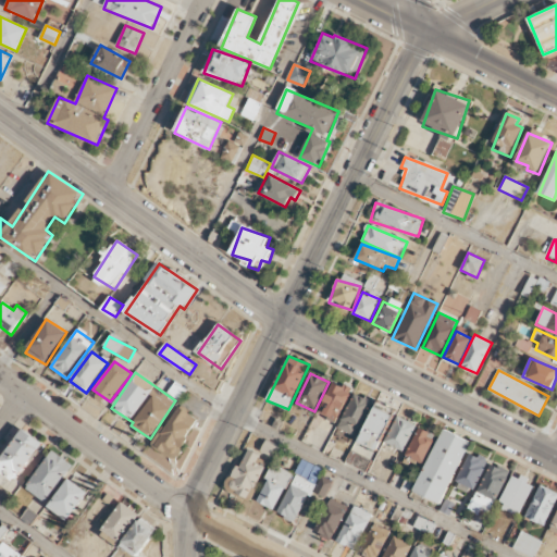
[(351,391),(333,381),(317,413),(336,422),(351,391)]
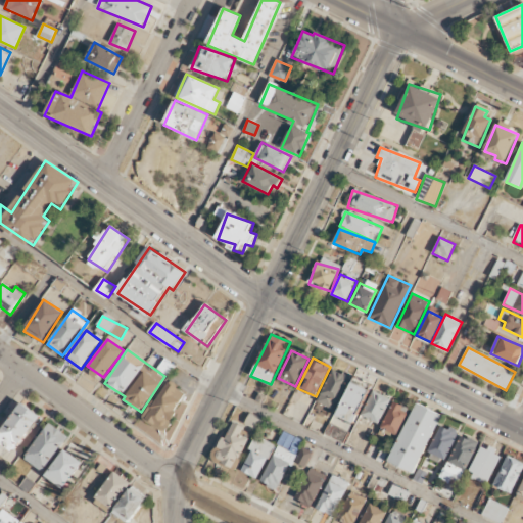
[(350,377),(333,369),(317,402),(334,411),(350,377)]
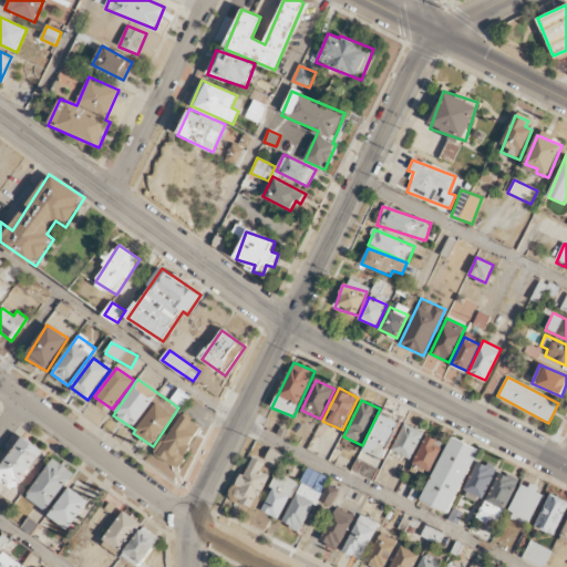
[(403,418),(384,409),(364,450),(383,459),(403,418)]
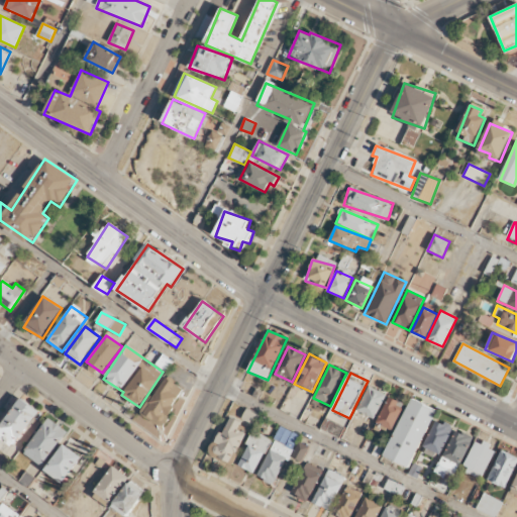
[(142,414),(163,426),(184,389),(164,378),(142,414)]
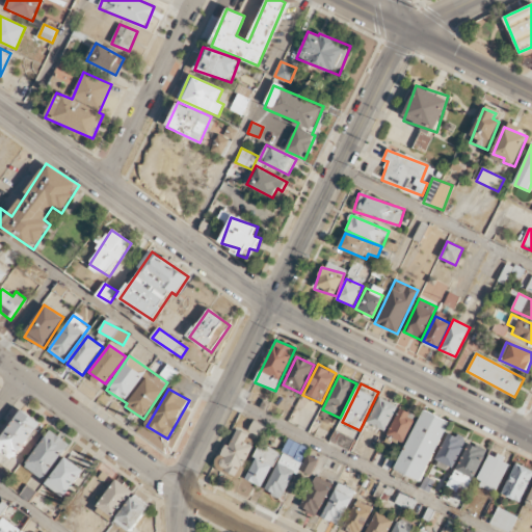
[(398,406),(380,397),(368,421),(386,430),(398,406)]
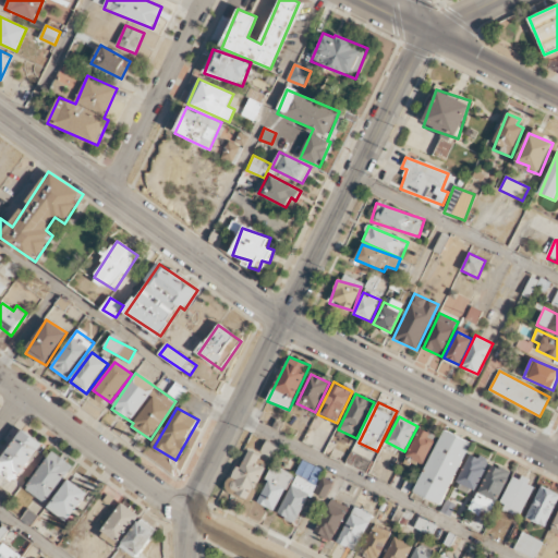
[(437,436),(420,428),(407,457),(424,465),(437,436)]
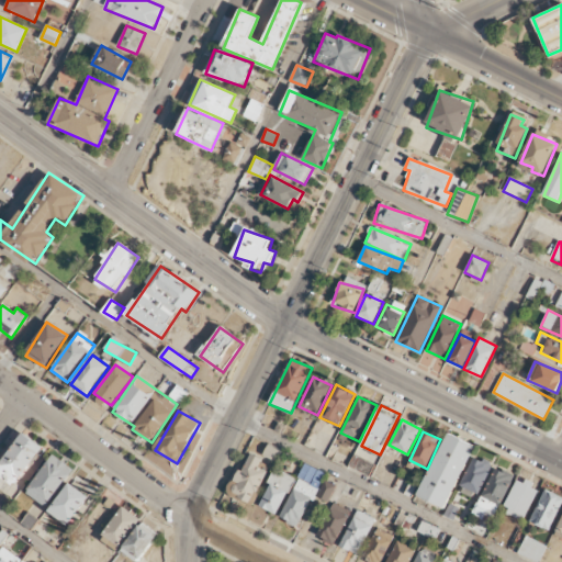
[(0,465),(0,475),(15,486),(43,447),(23,433),(0,465)]
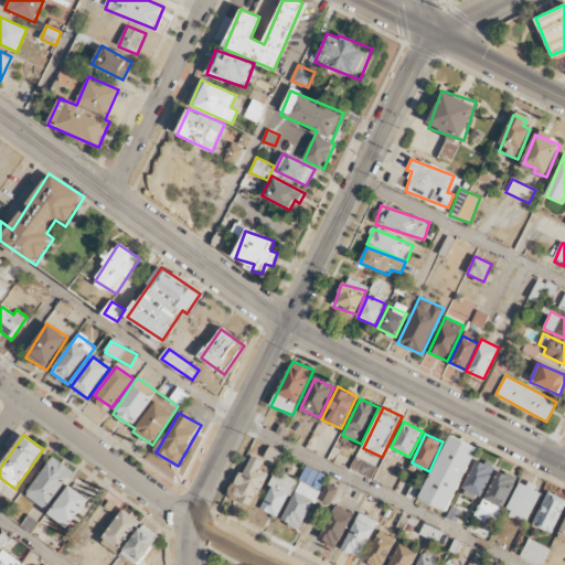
[(478,448),(451,435),(419,497),(447,510),(478,448)]
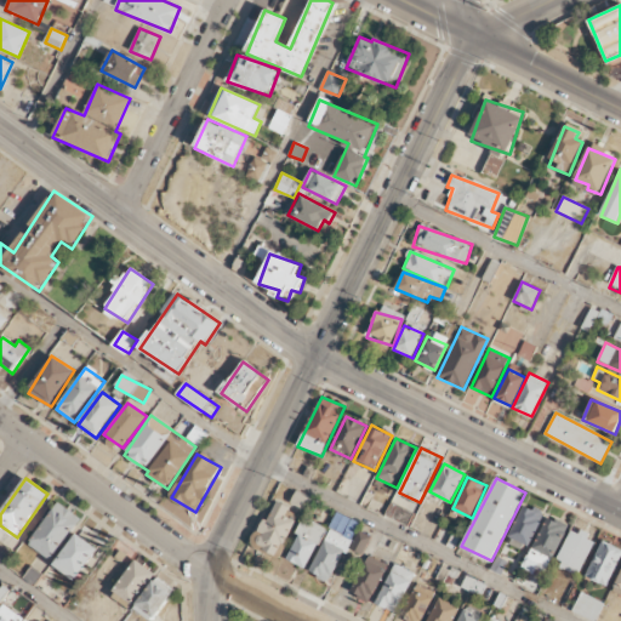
[(30,547),(55,560),(80,516),(55,502),(30,547)]
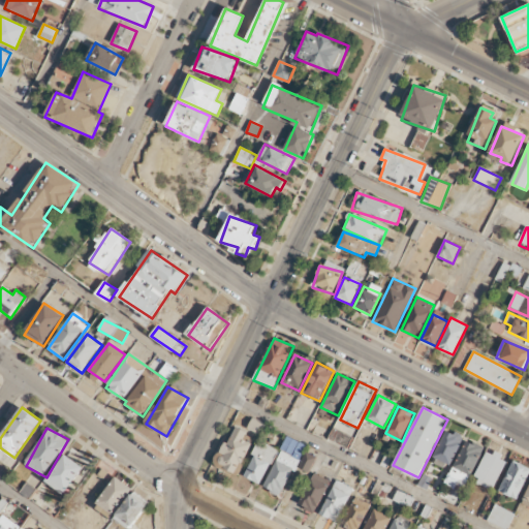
[(215,467),(237,475),(253,436),(232,428),(222,454),(221,454),(215,467)]
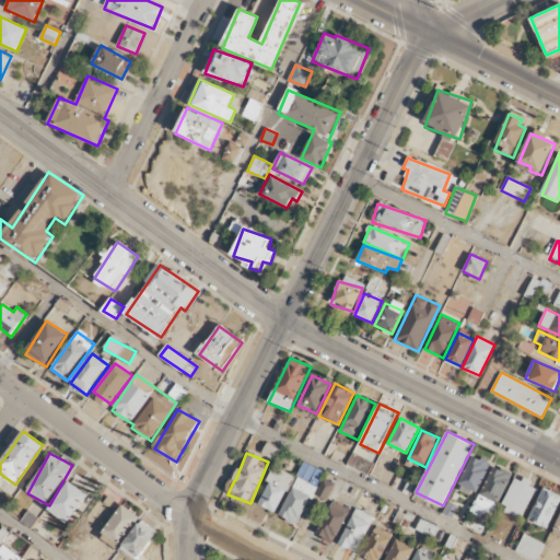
[(491,463),(473,455),(458,487),(476,496),(491,463)]
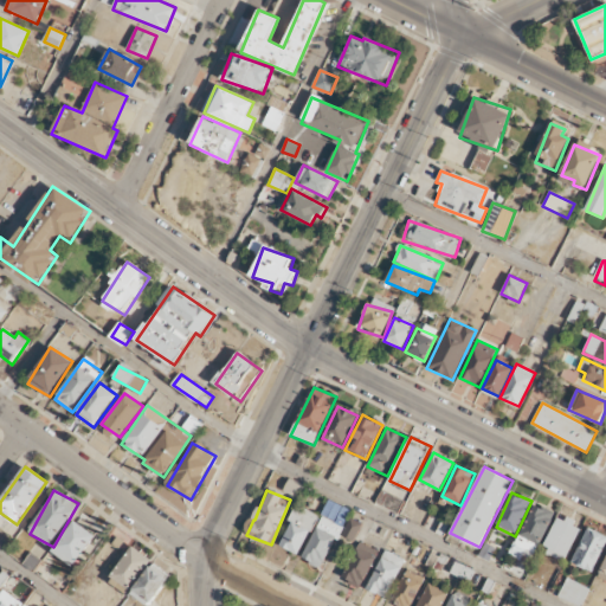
[(362,523),(348,517),(350,511),(328,501),(302,560),(322,568),(337,534),(354,541),(362,523)]
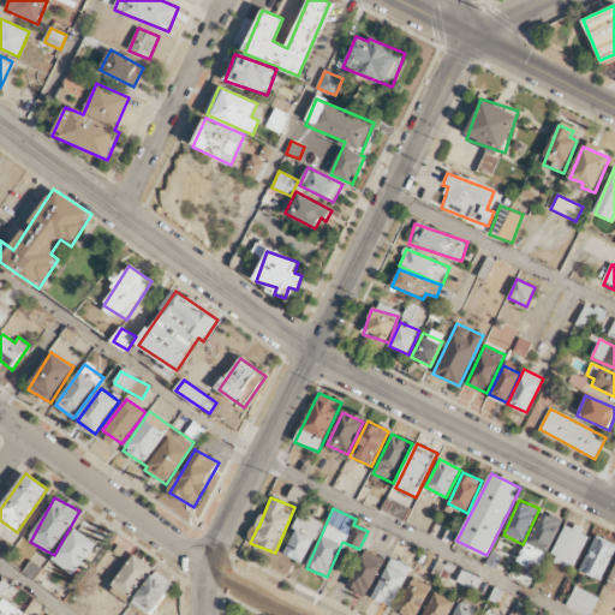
[(562,521),(542,512),(523,553),(543,562),(562,521)]
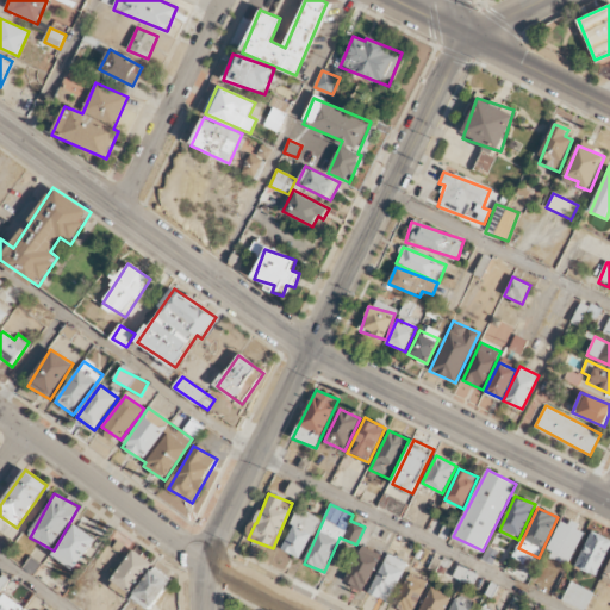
[(281,551),(303,559),(319,518),(299,509),(281,551)]
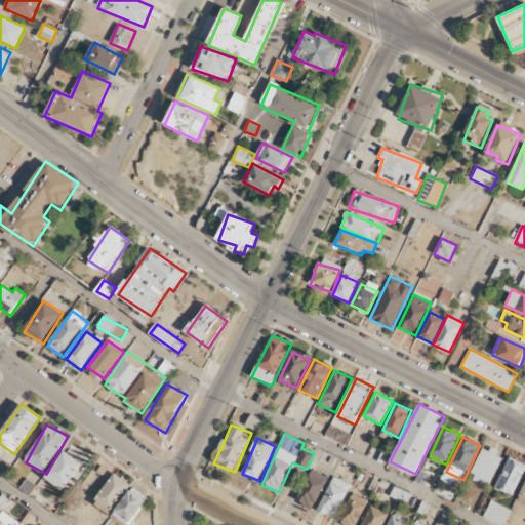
[(483,447),(470,476),(489,486),(503,456),(483,447)]
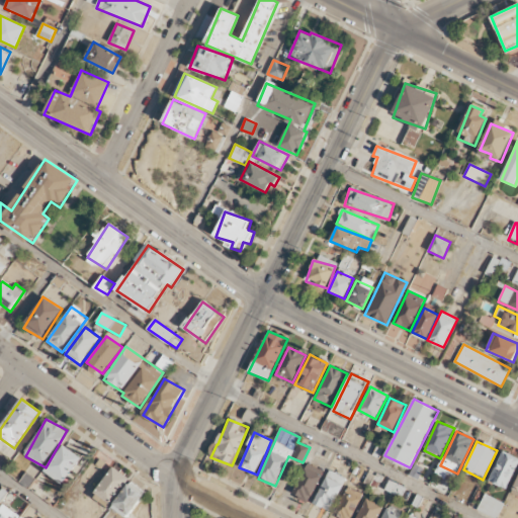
[(46,471),(64,484),(82,457),(64,445),(46,471)]
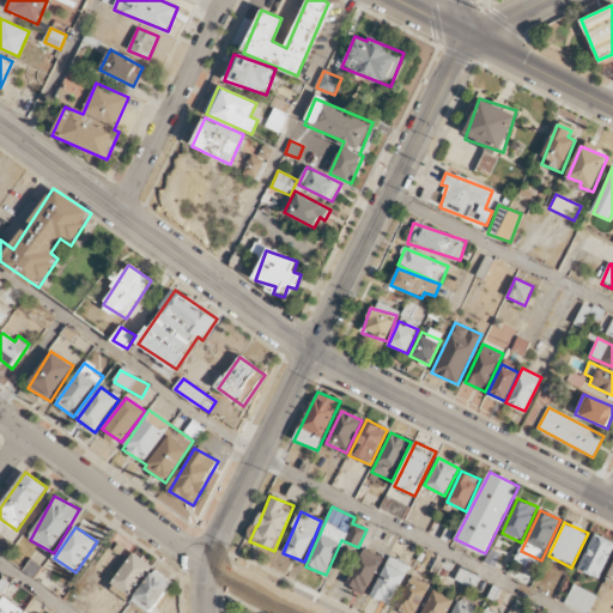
[(577,569),(600,580),(612,551),(612,541),(595,533),(577,569)]
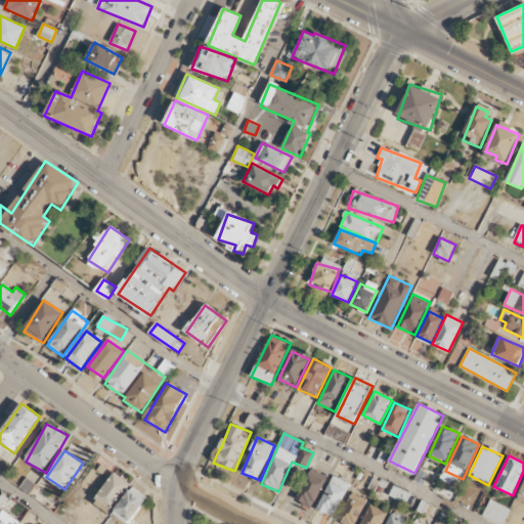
[(312,508),(326,476),(310,469),(296,500),(312,508)]
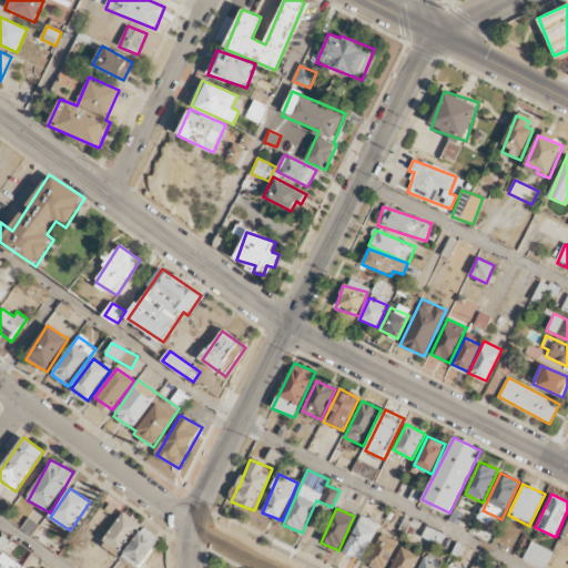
[(140,523),(121,513),(104,543),(123,554),(140,523)]
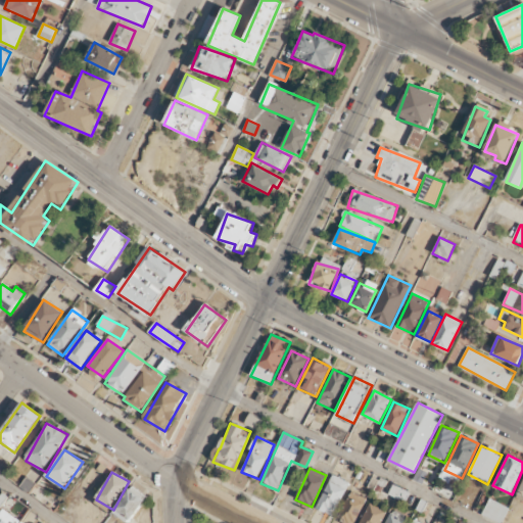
[(349,483),(332,474),(316,509),(333,517),(349,483)]
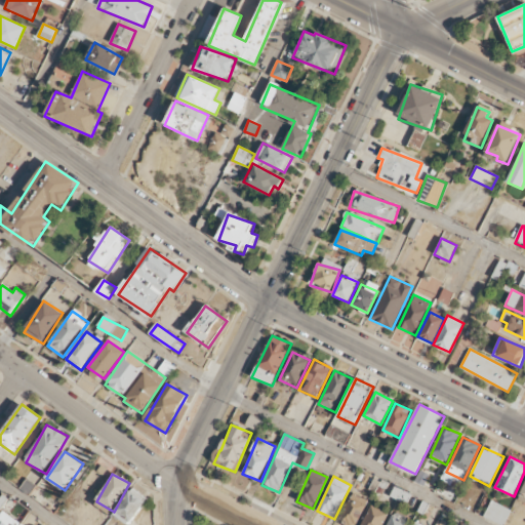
[(390,496),(397,499),(402,489),(395,486),(390,496)]
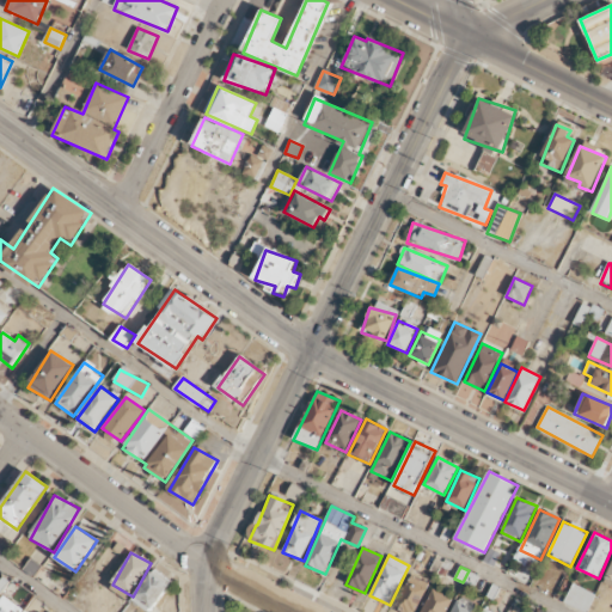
[(133,600),(148,611),(151,611),(172,582),(154,569),(133,600)]
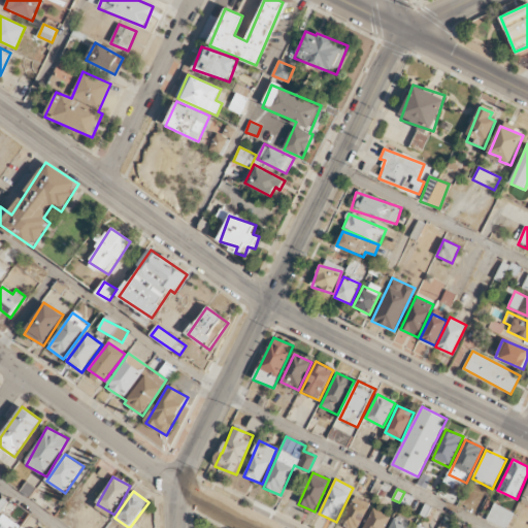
[(344,527),(359,527),(370,503),(354,496),(340,526),(344,527)]
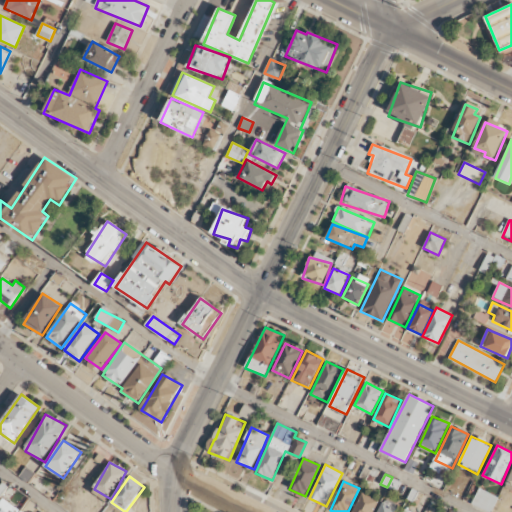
[(472,505),(488,511),(491,511),(498,496),(479,489),(472,505)]
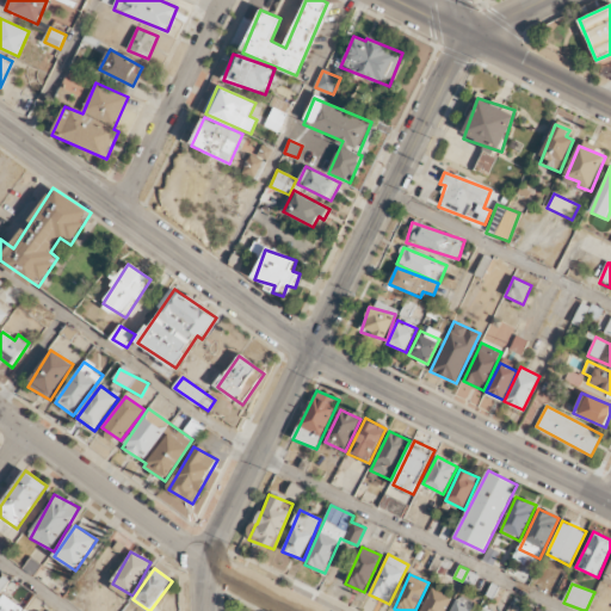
[(444,610),(451,596),(431,587),(420,610),(444,610)]
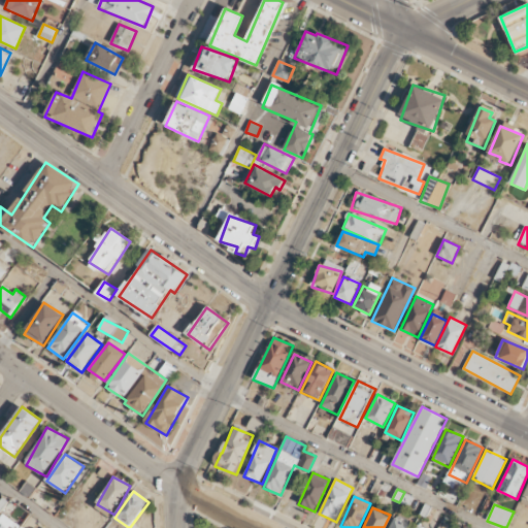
[(388,527),(407,527),(410,521),(393,515),(388,527)]
